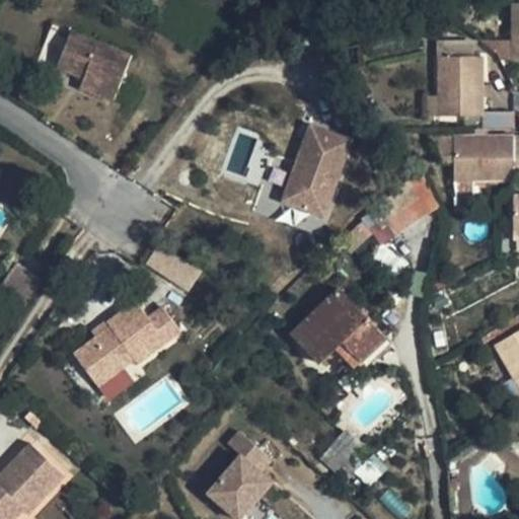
[(134,54),(73,28),(58,64),(85,76),(81,86),(114,99),(134,54)]
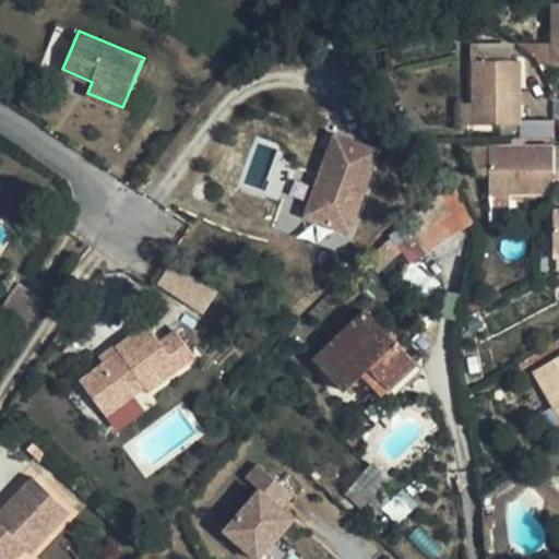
[(519,43),(539,59),(552,59),(552,43),(519,43)]
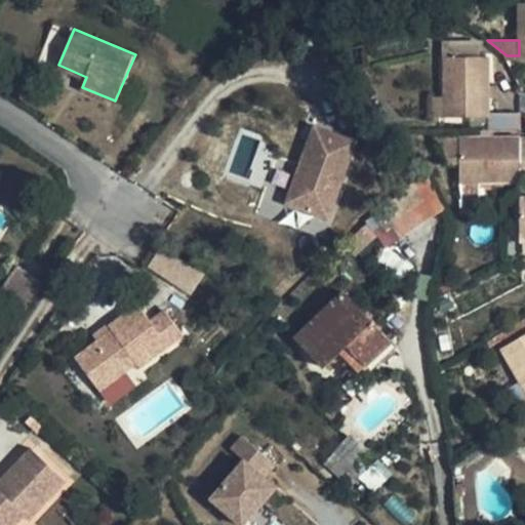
[(471,45),(471,43),(445,43),(445,57),(445,97),(445,119),(490,118),(491,118),(491,115),(491,57),(480,57),(471,57),(471,45)]
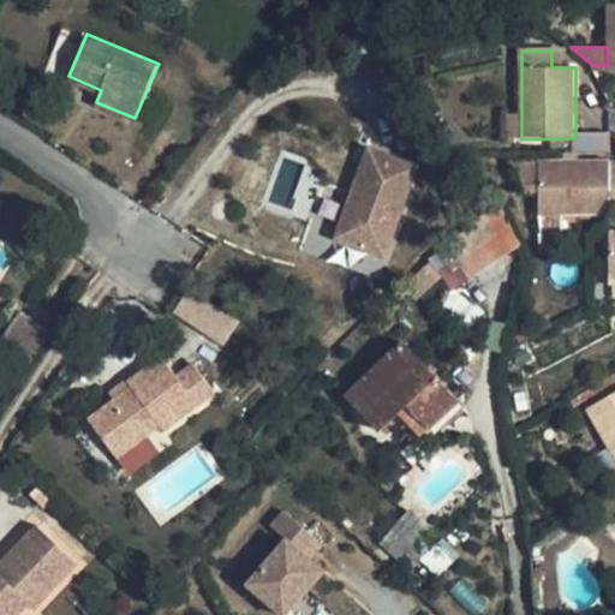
[(562,67),(562,53),(551,53),(551,67),(562,67)]
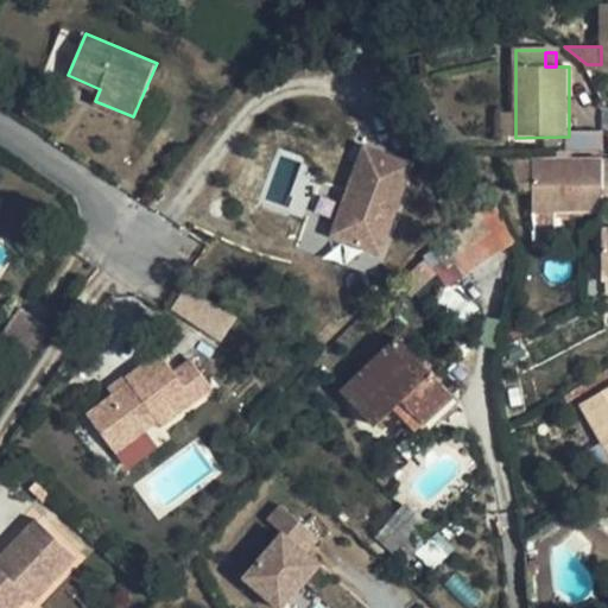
[(515,138),(515,113),(498,113),(498,138),(515,138)]
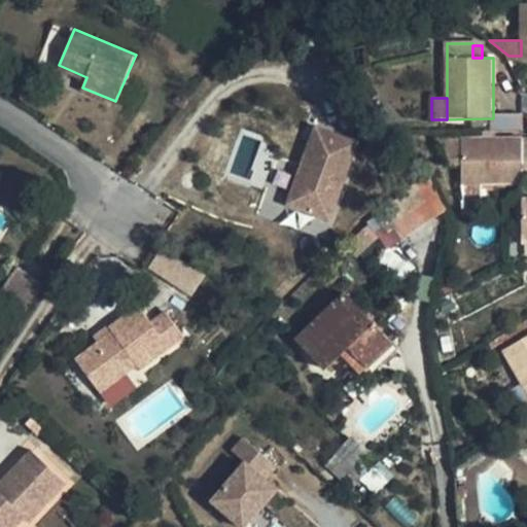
[(524,130),(524,114),(493,115),(493,118),(492,118),(492,128),(492,130),(524,130)]
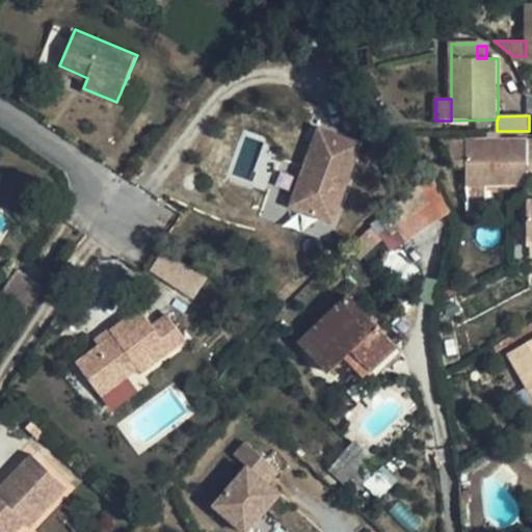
[(363,145),(320,130),(291,208),(334,223),(363,145)]
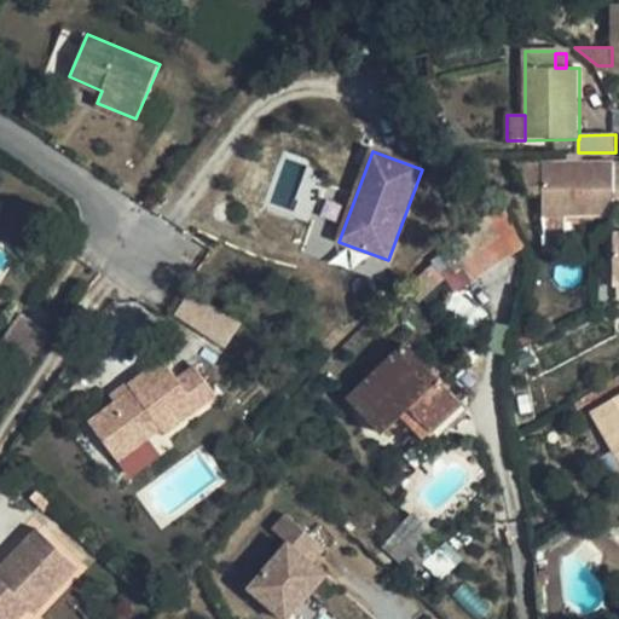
[(513,162),(528,186),(544,186),(544,162),(513,162)]
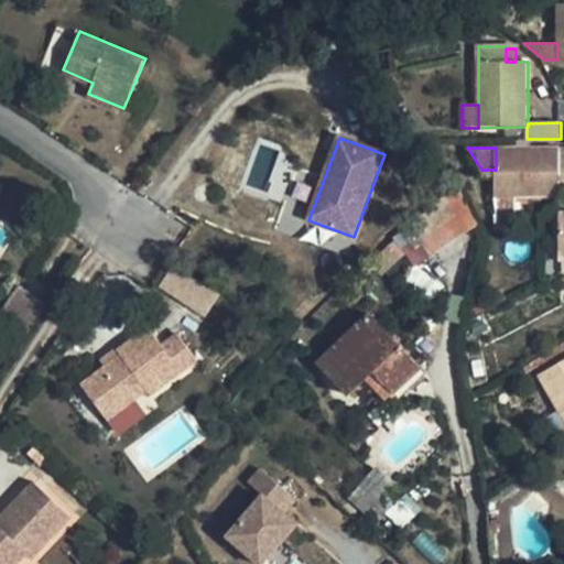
[(561,185),(561,149),(496,148),(496,170),(495,180),(495,197),(518,197),(561,197),(561,185)]
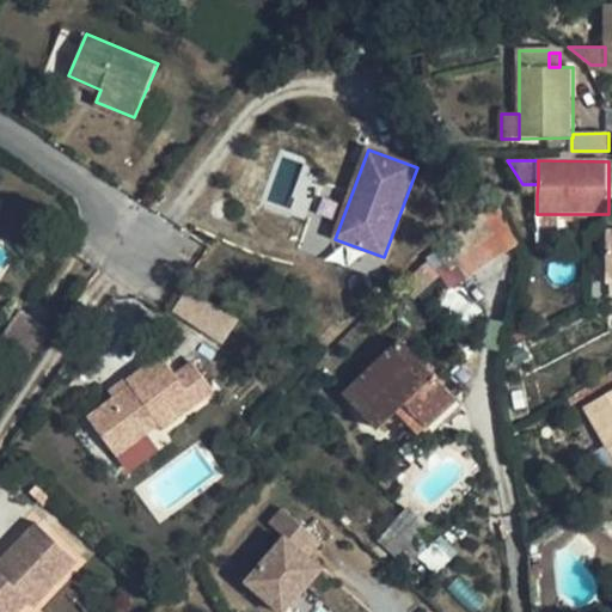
[(537,195),(538,184),(522,184),(522,195),(537,195)]
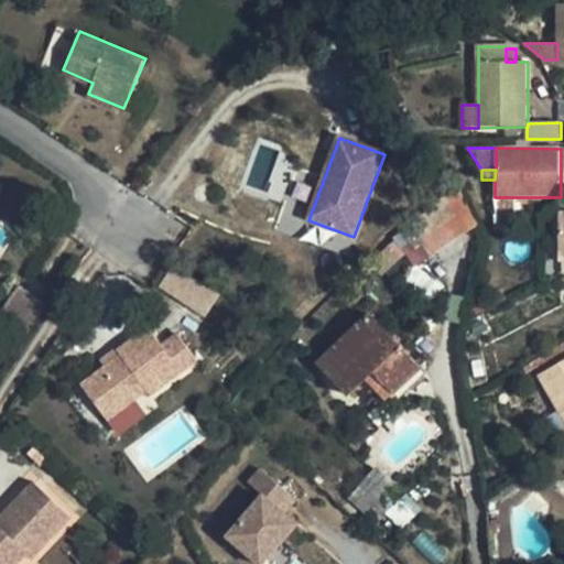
[(478,225),(458,185),(434,199),(456,235),(478,225)]
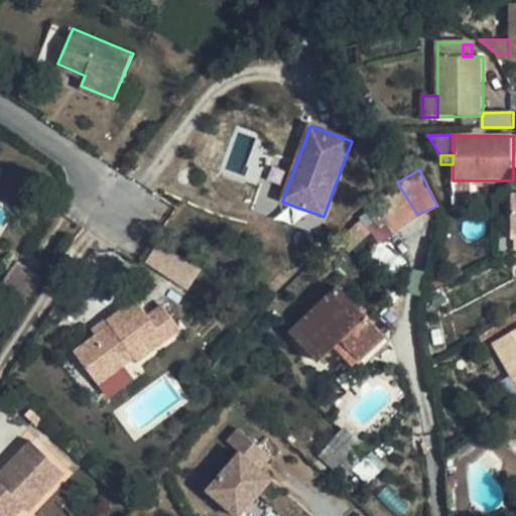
[(474,180),(453,180),(454,196),(474,196),(474,180)]
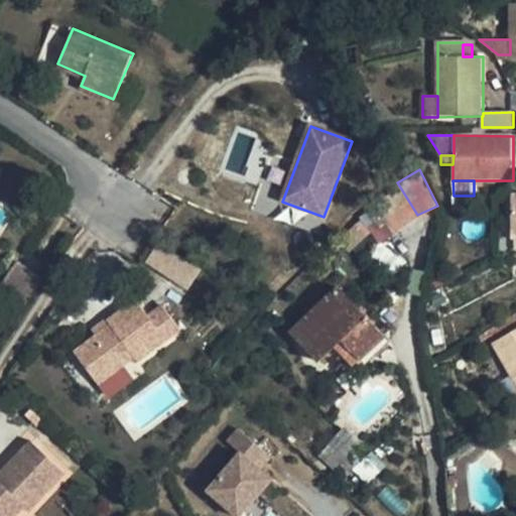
[(352,224),(339,237),(350,247),(362,234),(352,224)]
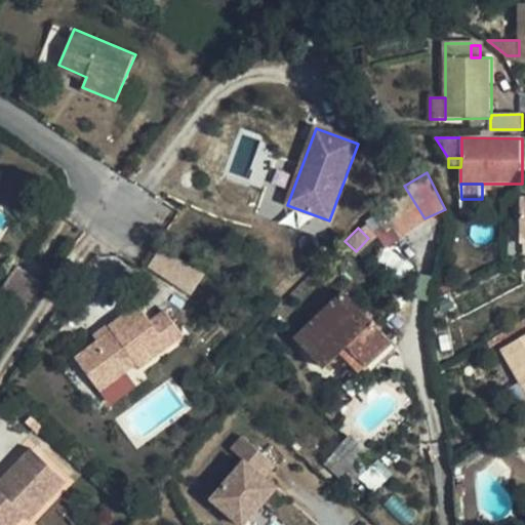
[(160,249),(149,267),(191,294),(202,277),(160,249)]
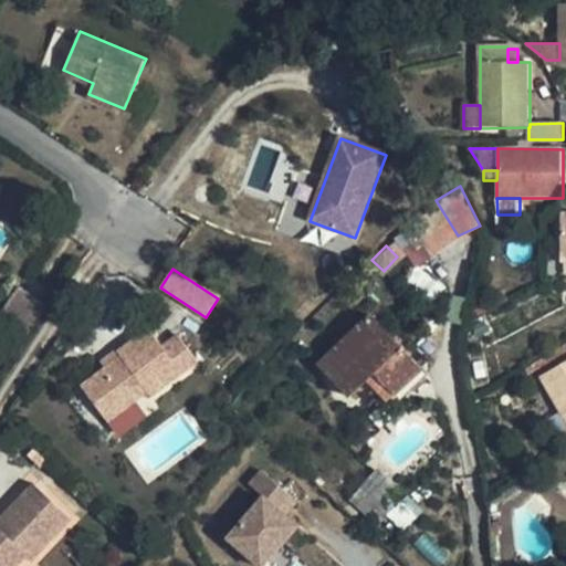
[(425,368),(373,314),(320,365),(350,398),(368,381),(376,374),(396,396),(425,368)]
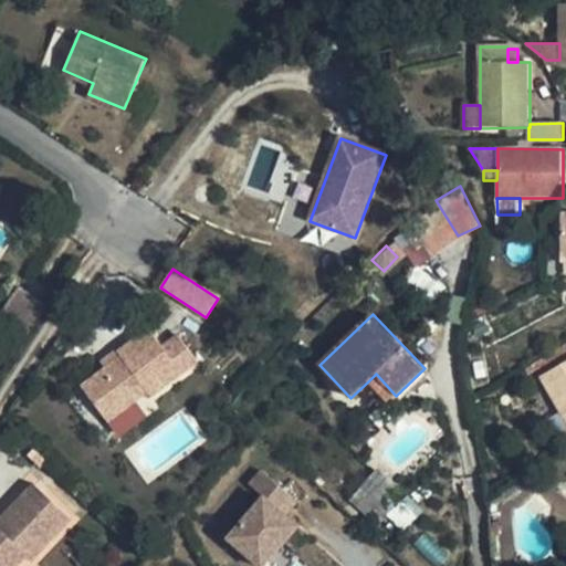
[(492,332),(484,320),(472,326),(479,338),(492,332)]
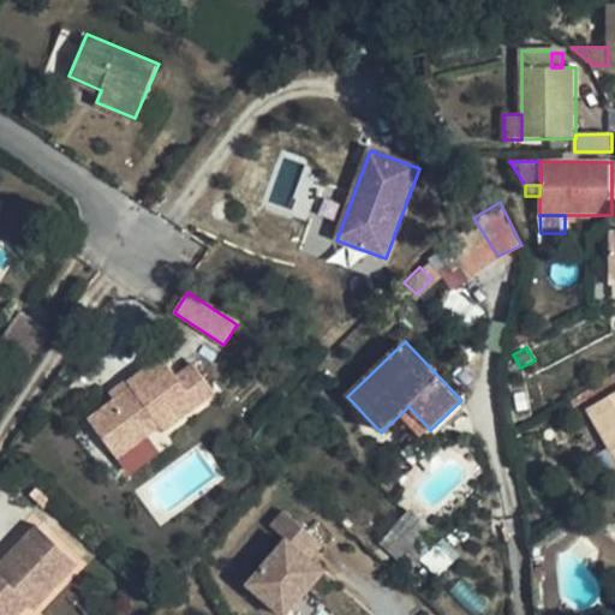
[(168,437),(222,401),(202,371),(184,383),(171,363),(135,387),(138,392),(93,422),(119,463),(165,431),(168,437)]
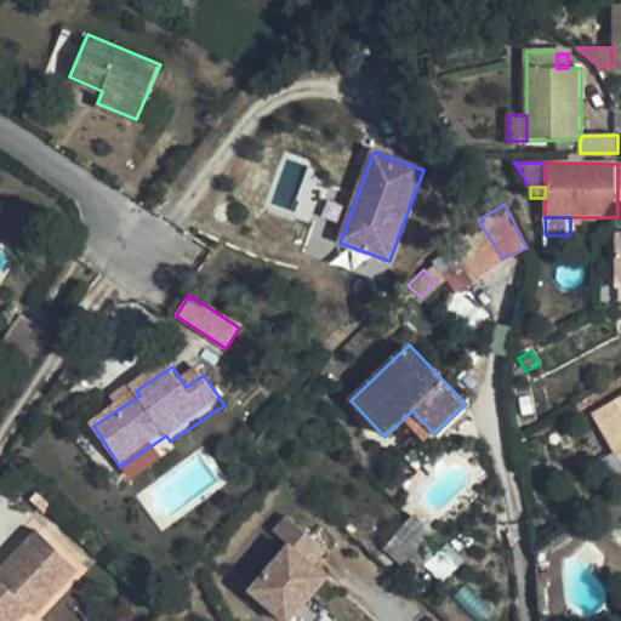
[(613,391),(609,385),(576,404),(581,411),(613,391)]
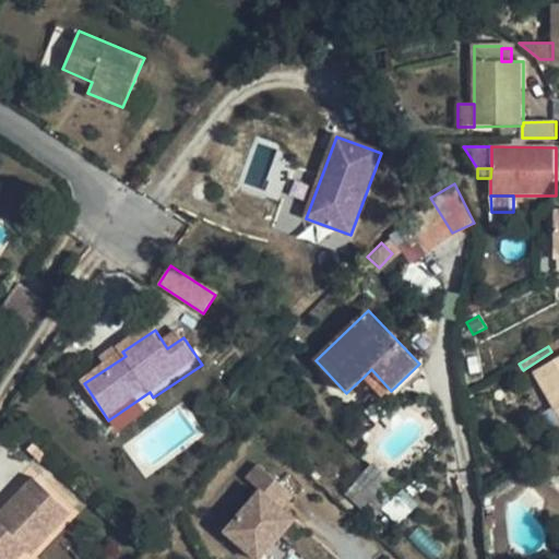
[(558,357),(534,372),(558,415),(558,357)]
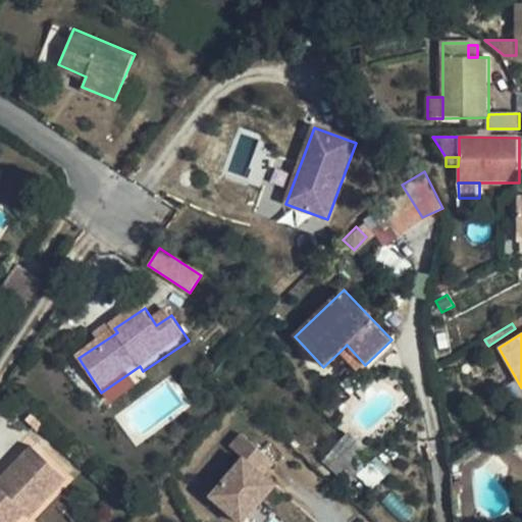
[(365,365),(347,345),(340,352),(358,372),(365,365)]
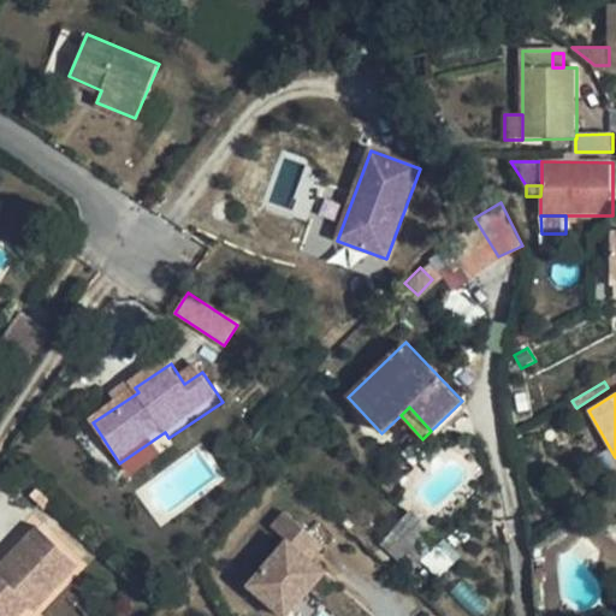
[(443,538),(413,509),(381,545),(410,572),(443,538)]
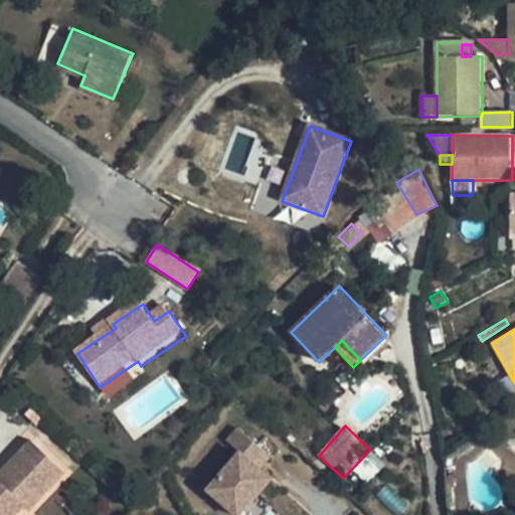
[(239,514),(273,476),(262,466),(271,455),(236,426),(225,440),(236,449),(202,490),(232,514),(239,514)]
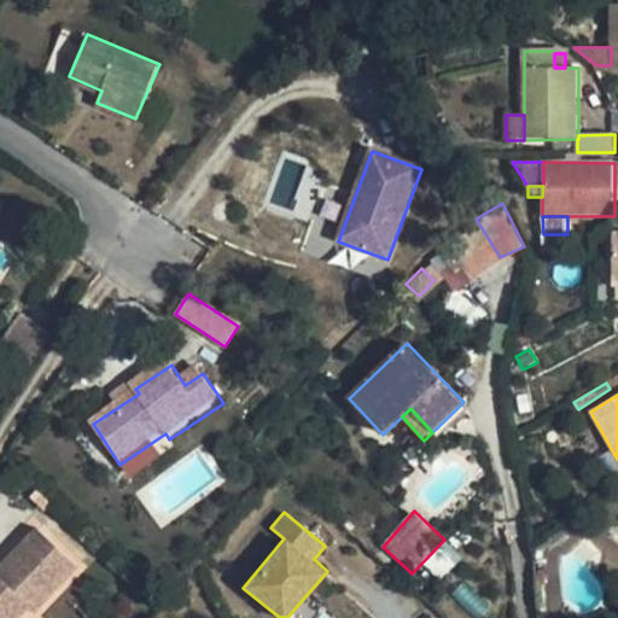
[(31,616),(76,571),(36,530),(0,565),(0,617),(17,617),(25,610),(31,616)]
